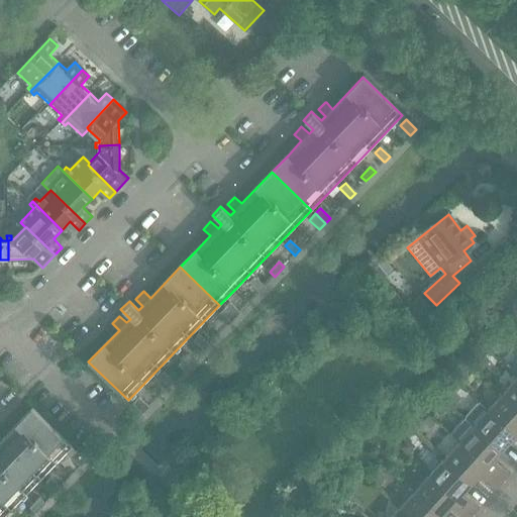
[(260,293),(264,287),(254,278),(248,283),(260,293)]
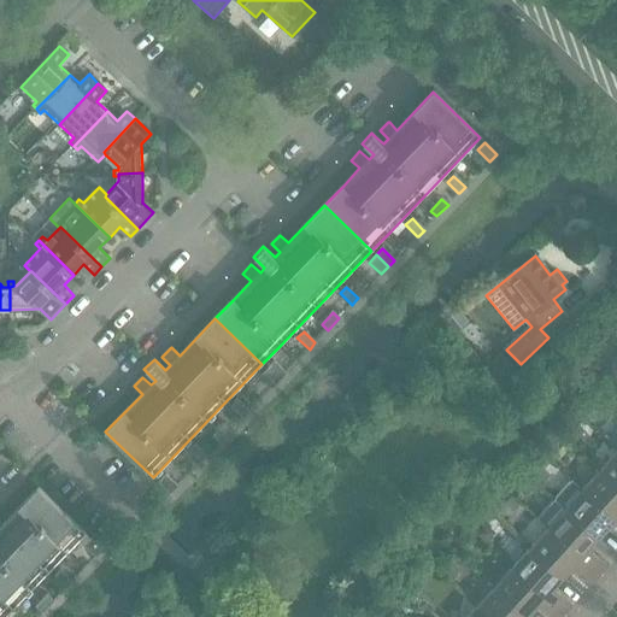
[(501,352),(487,364),(500,378),(515,365),(501,352)]
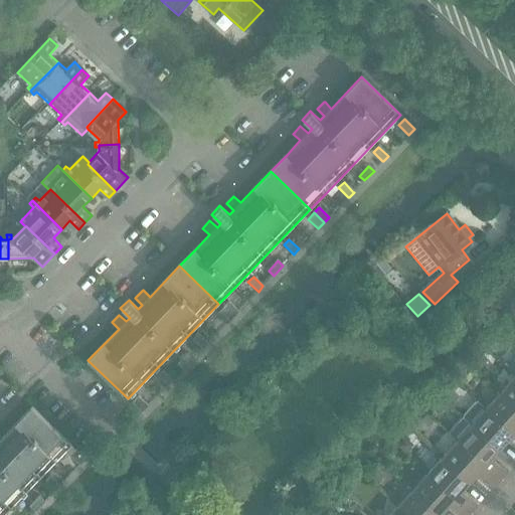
[(223,307),(233,317),(238,312),(228,302),(223,307)]
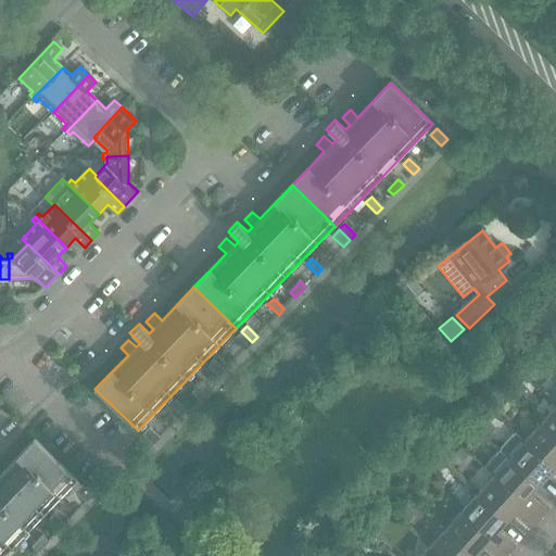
[(245,349),(252,342),(241,331),(235,338),(245,349)]
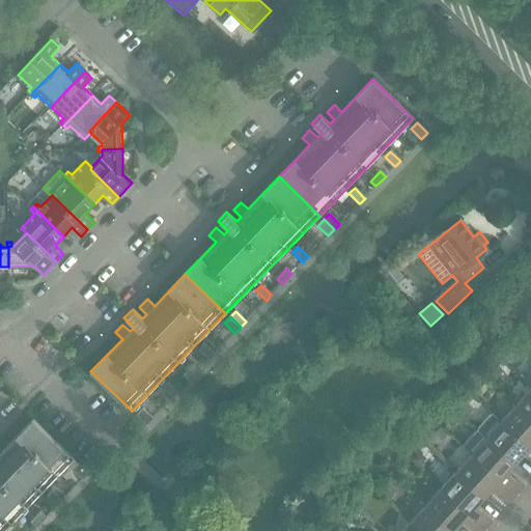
[(516,342),(508,352),(512,356),(522,346),(516,342)]
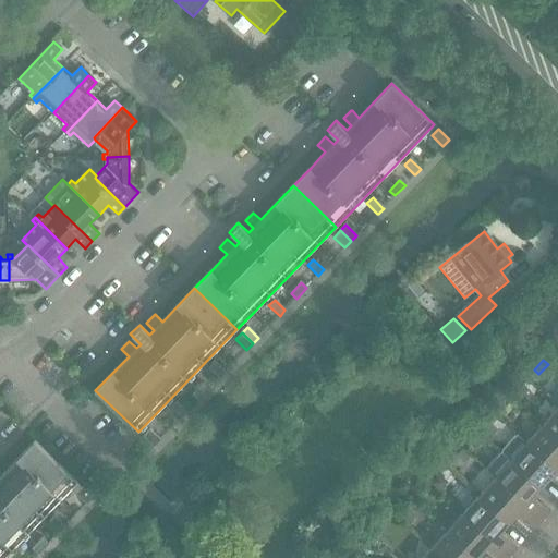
[(209,367),(219,377),(223,373),(226,372),(215,362),(209,367)]
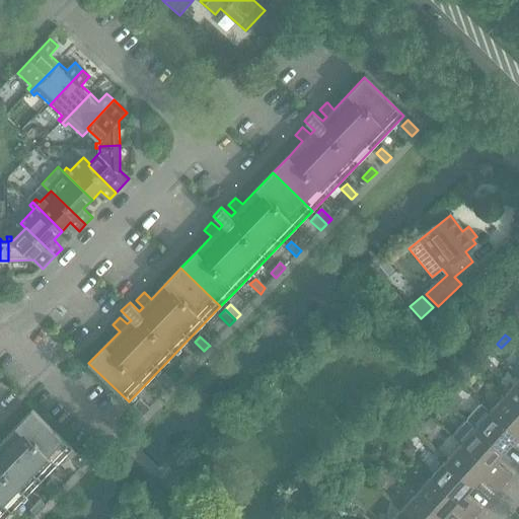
[(189,357),(179,367),(184,372),(194,362),(189,357)]
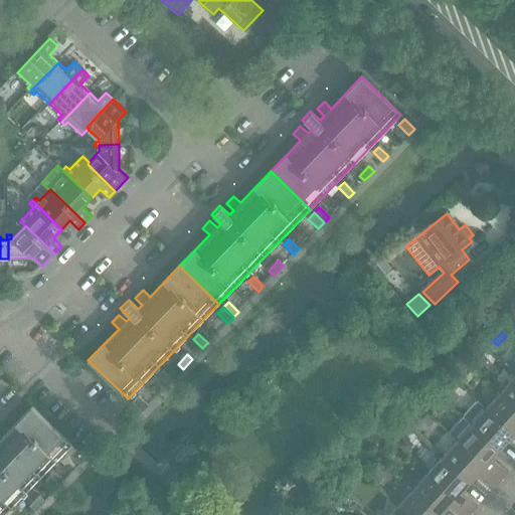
[(514,374),(509,369),(509,370),(514,375),(514,377),(502,392),(514,403),(514,374)]
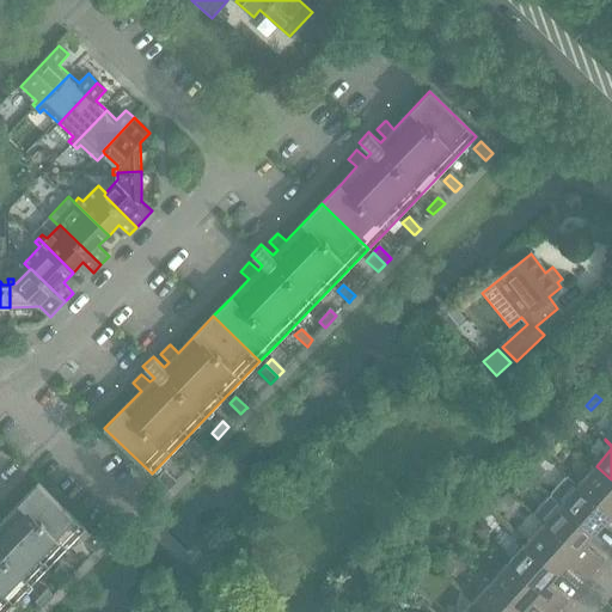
[(199,458),(202,454),(204,452),(193,440),(187,447),(199,458)]
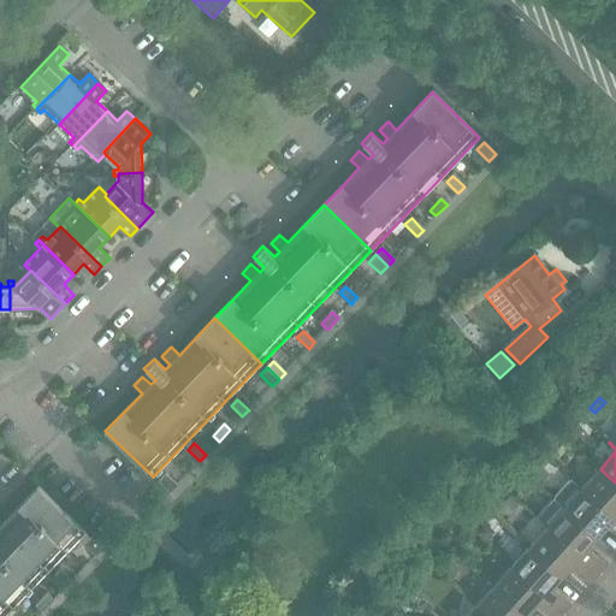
[(615,483),(600,469),(582,489),(615,517),(615,483)]
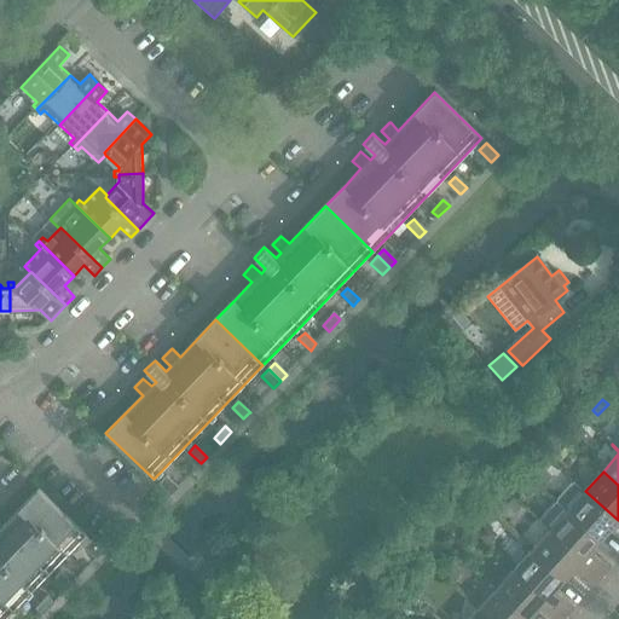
[(158,484),(171,495),(178,487),(166,476),(158,484)]
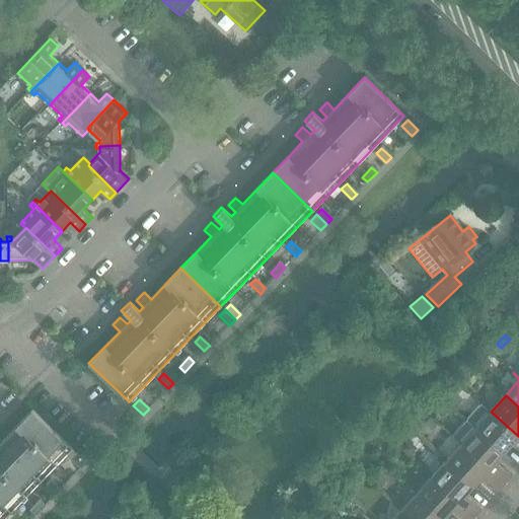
[(452,408),(446,402),(445,401),(437,411),(438,412),(444,417),(452,408)]
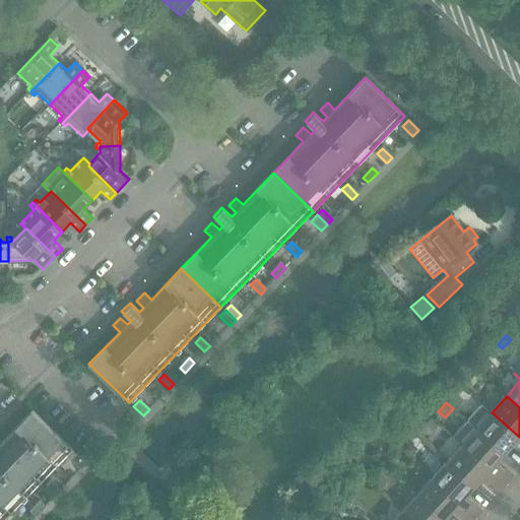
[(519,437),(492,412),(482,403),(467,419),(477,429),(505,453),(512,445),(519,452),(519,437)]
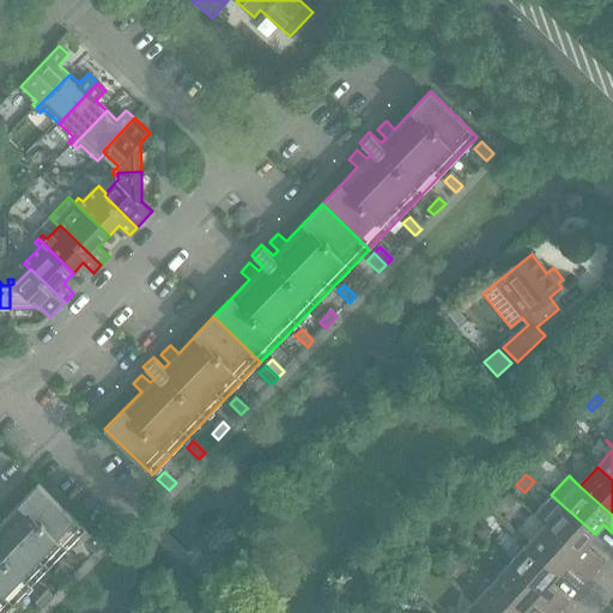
[(0,612),(6,612),(89,530),(41,484),(5,521),(0,516),(0,612)]
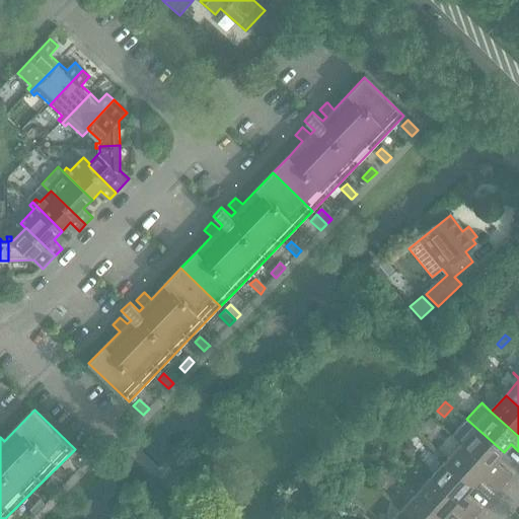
[(430,419),(425,424),(432,431),(437,425),(430,419)]
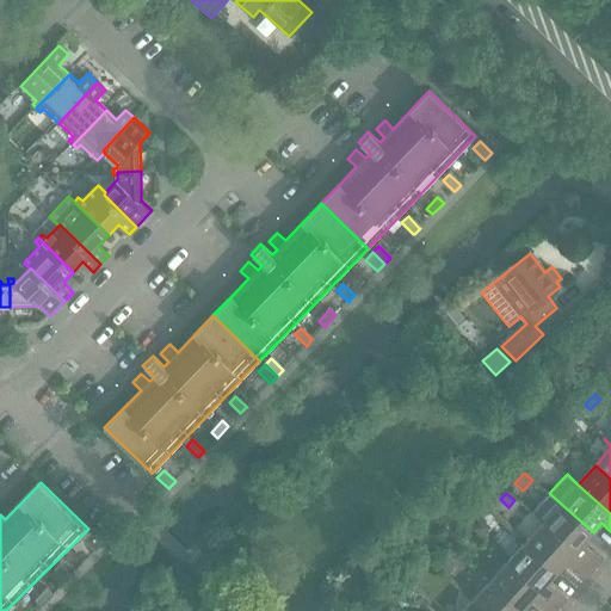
[(593,532),(561,504),(549,493),(532,513),(543,523),(594,569),(603,561),(584,543),(593,532)]
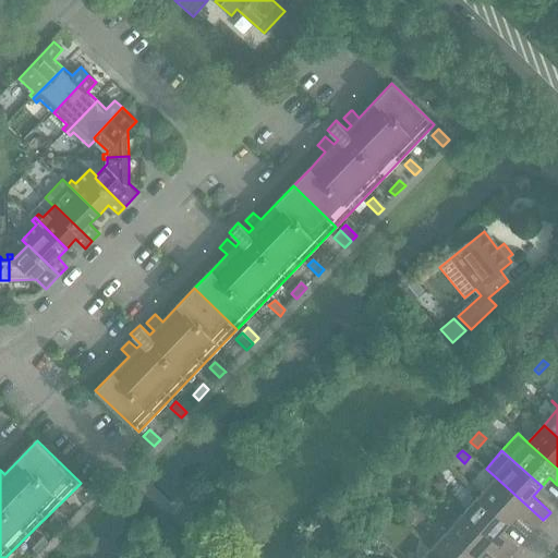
[(439,475),(433,483),(440,490),(448,483),(439,475)]
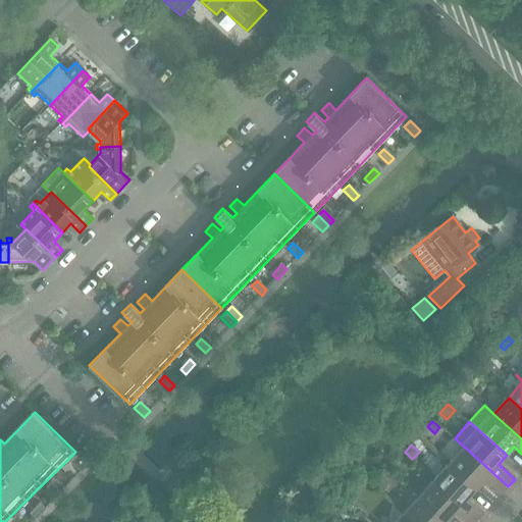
[(501,494),(508,486),(464,447),(449,464),(476,488),(484,479),(501,494)]
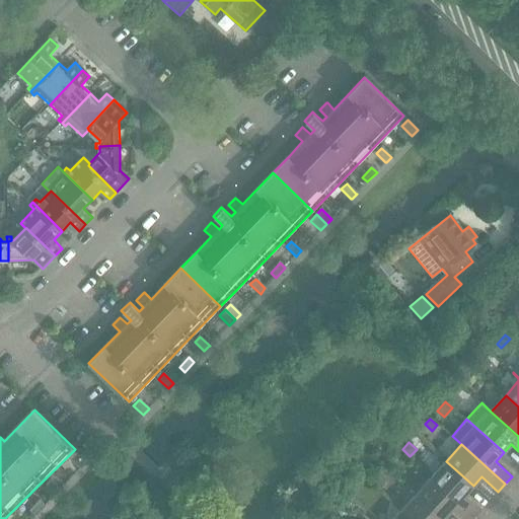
[(70,458),(80,468),(86,462),(76,452),(70,458)]
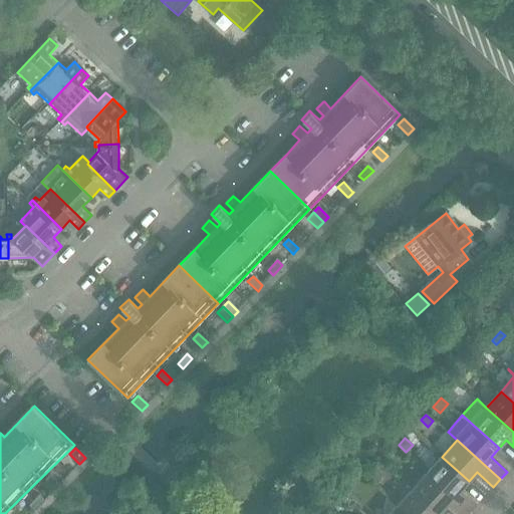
[(461,490),(469,481),(442,457),(427,473),(470,512),(477,505),(461,490)]
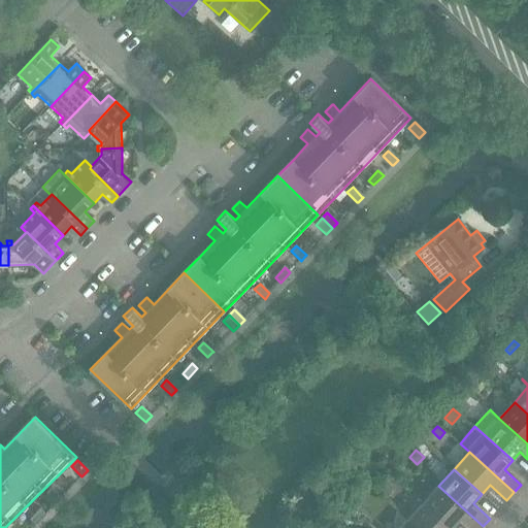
[(468,527),(481,527),(483,526),(438,486),(424,502),(452,527),(459,520),(468,527)]
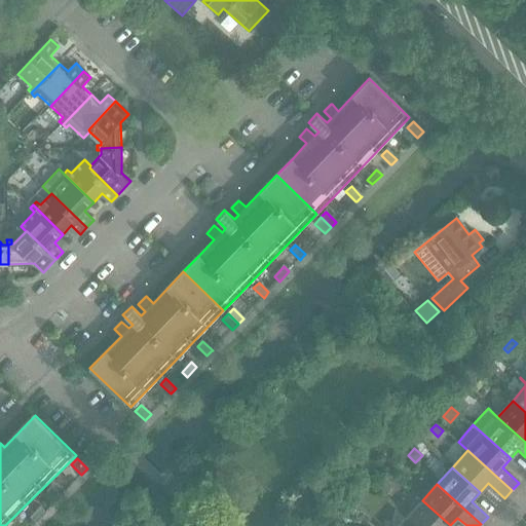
[(57,501),(62,495),(51,486),(46,491),(57,501)]
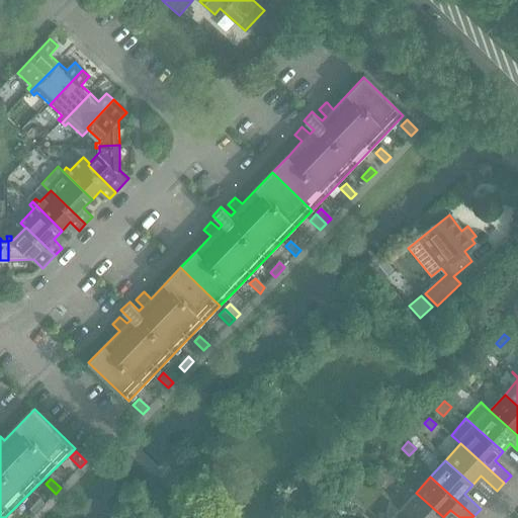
[(442,517),(443,517),(416,493),(401,509),(410,517),(442,517)]
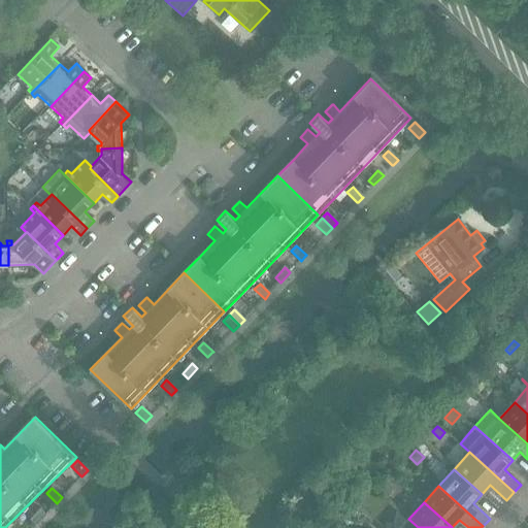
[(36,513),(42,518),(45,514),(40,508),(36,513)]
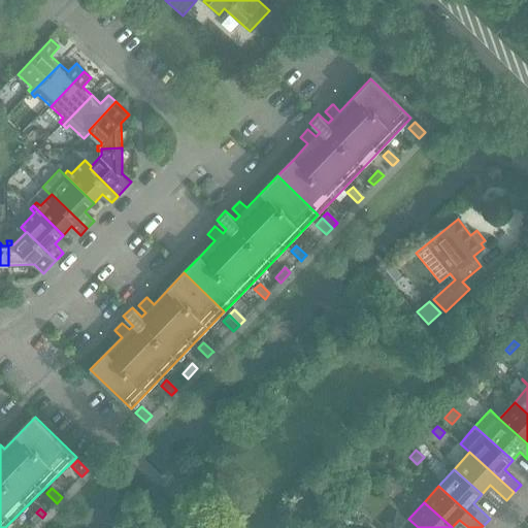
[(418,527),(408,519),(399,527),(418,527)]
